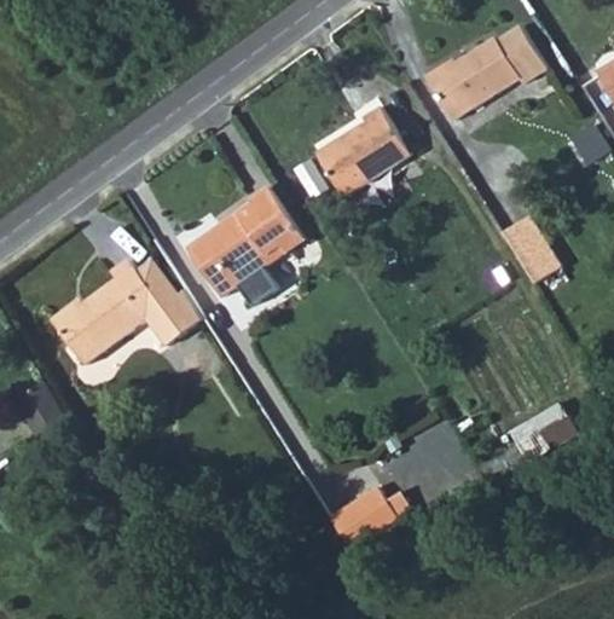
[(423,76),(451,120),(514,80),(519,85),(543,69),(515,25),(493,40),(492,38),(444,68),(441,65),(423,76)]
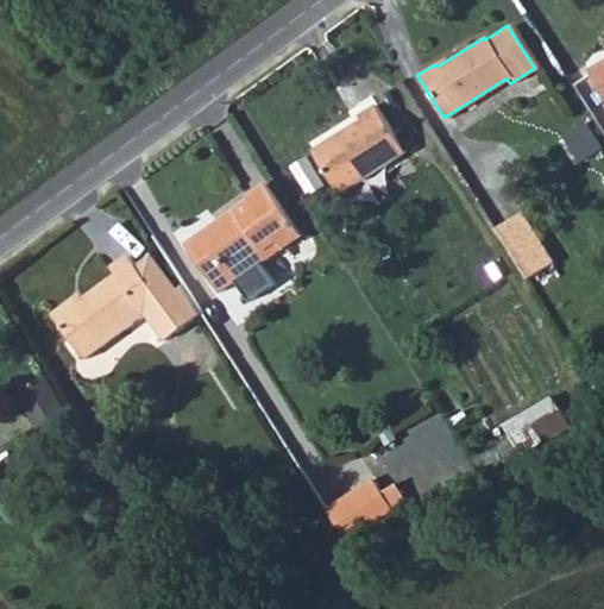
[(603,58),(586,70),(603,99),(603,58)]
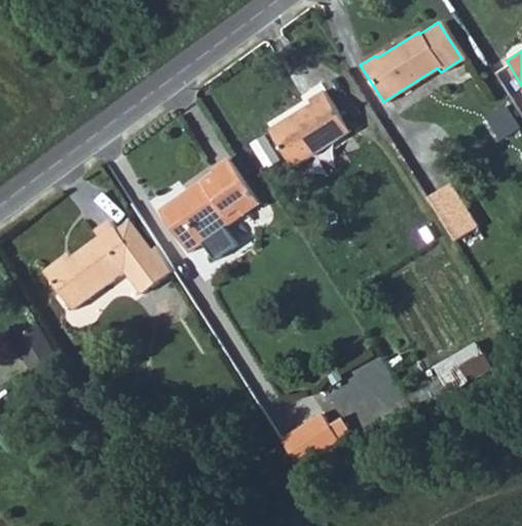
[(268,129),(292,166),(347,130),(322,90),(307,99),(309,103),(268,129)]
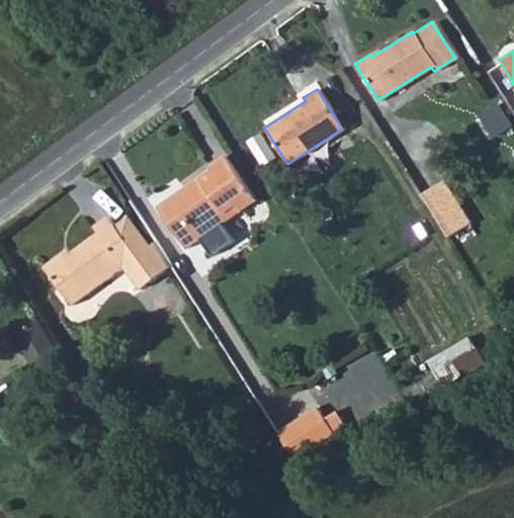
[(179,242),(234,205),(238,211),(254,199),(224,156),(207,167),(209,169),(156,207),(179,242)]
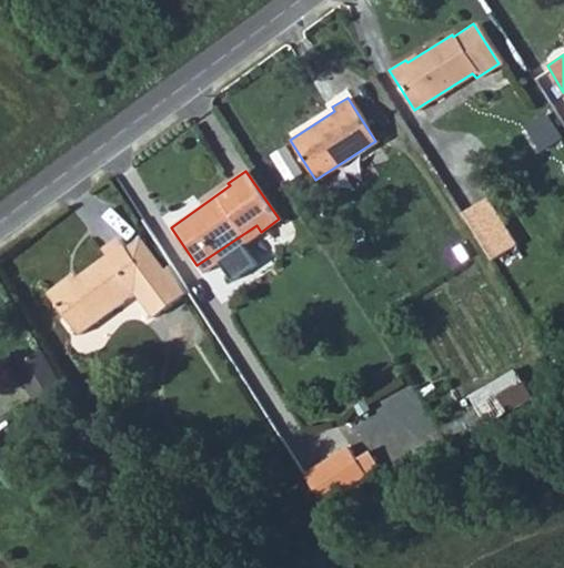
[(457,213),(489,261),(512,245),(482,198),(457,213)]
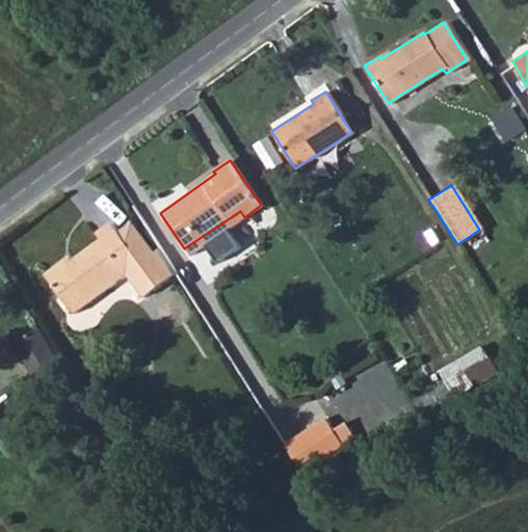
[(184,248),(189,255),(244,217),(240,211),(184,248)]
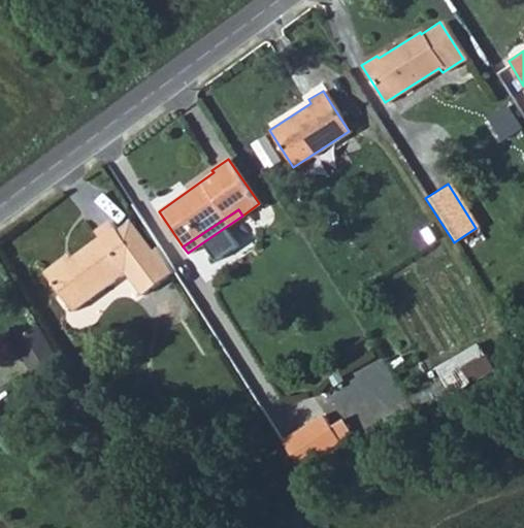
[(115,229),(137,259),(152,249),(129,219),(115,229)]
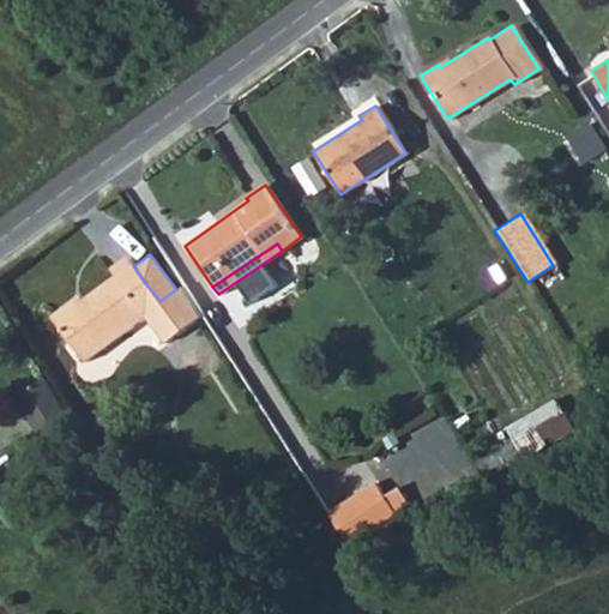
[(133,266),(125,256),(106,268),(113,277),(83,299),(79,294),(49,314),(83,359),(143,317),(162,342),(198,317),(180,287),(176,289),(160,301),(133,266)]
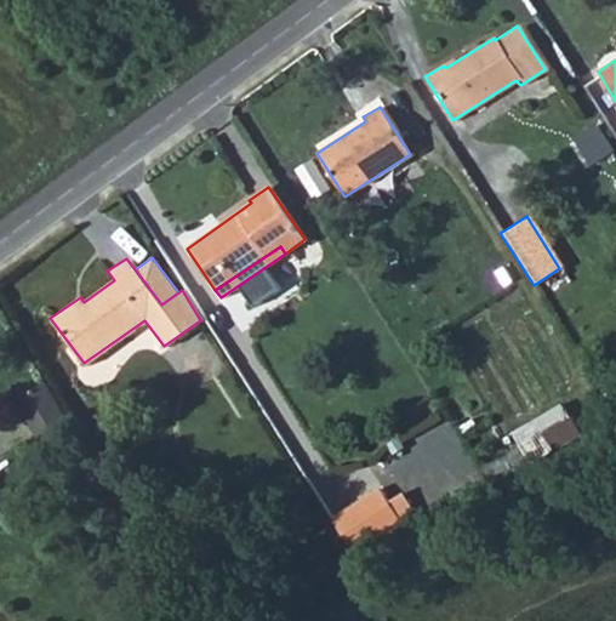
[(43,377),(13,394),(35,431),(64,414),(43,377)]
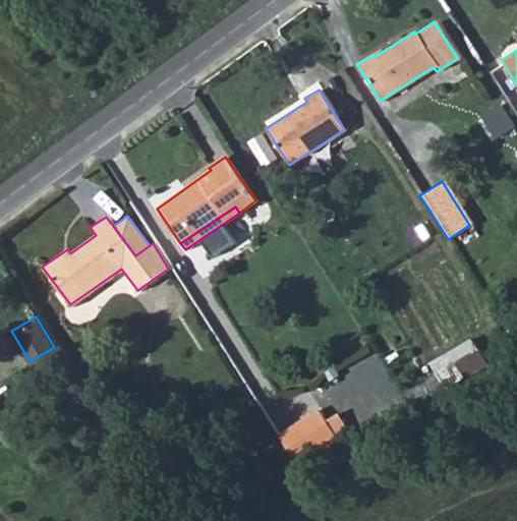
[(435,357),(444,370),(453,364),(463,380),(486,364),(477,349),(475,350),(467,338),(435,357)]
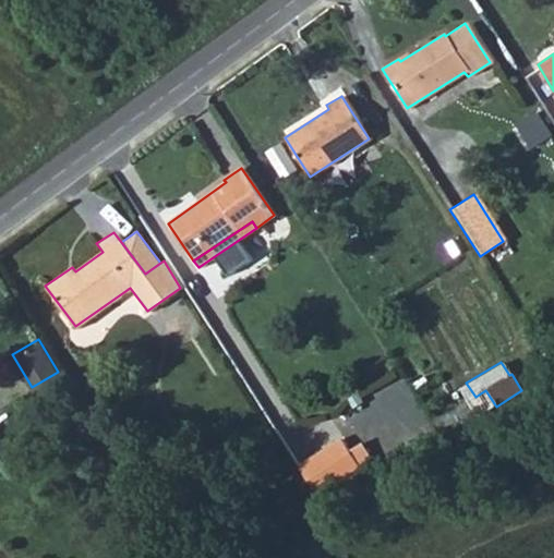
[(296,470),(314,498),(363,475),(351,457),(345,446),(296,470)]
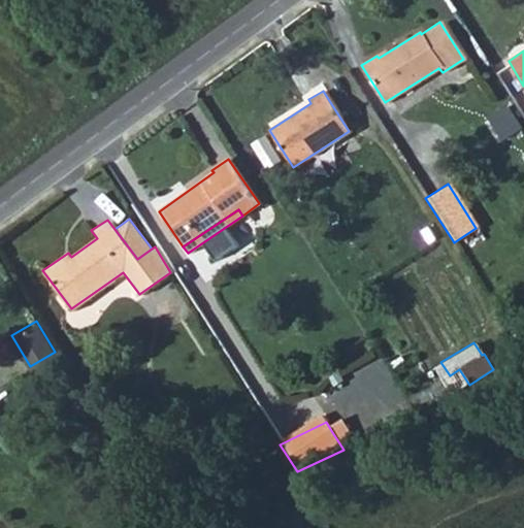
[(332,432),(344,450),(354,444),(345,427),(332,432)]
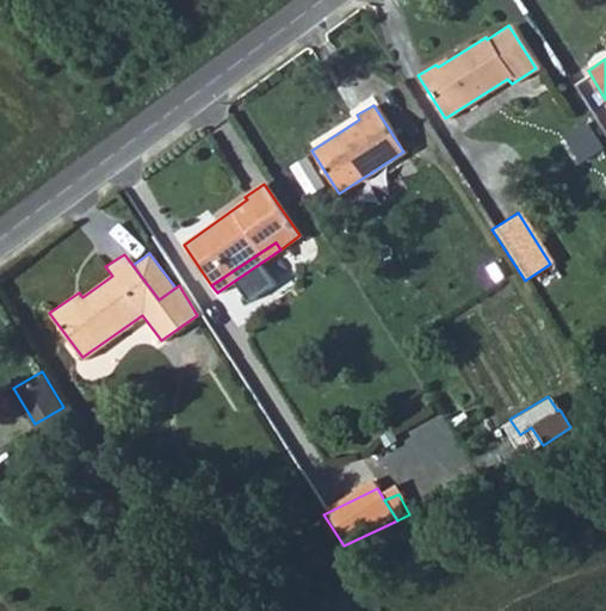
[(344,545),(348,556),(414,524),(409,514),(397,520),(344,545)]
